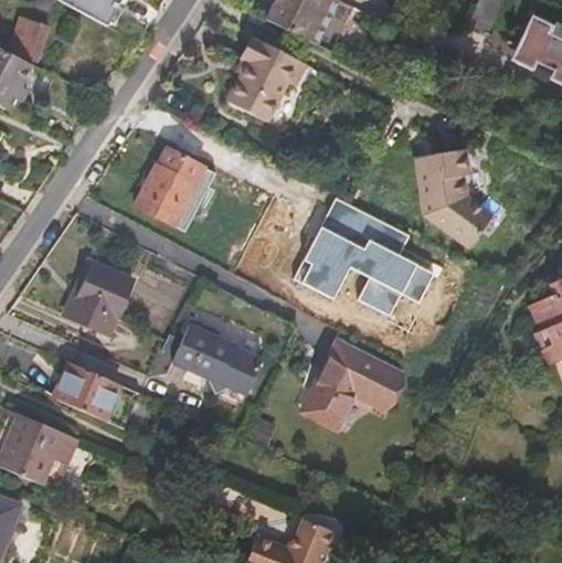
[(61,0),(106,23),(117,1),(123,3),(124,0),(61,0)]
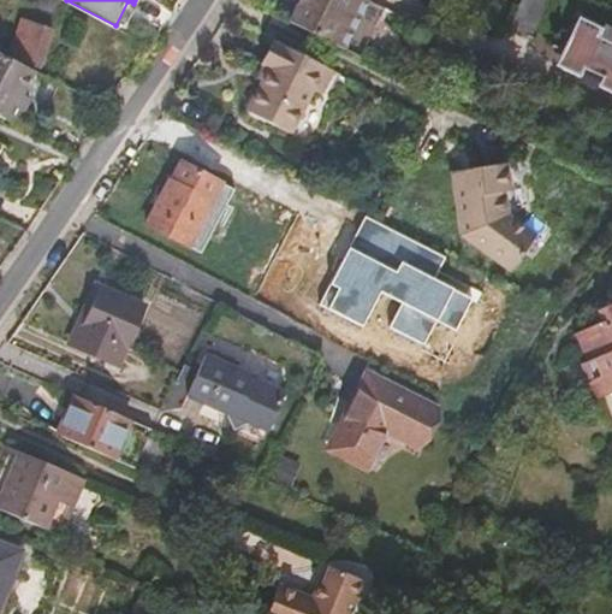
[(301,0),(291,22),(345,49),(369,1),(367,0),(301,0)]
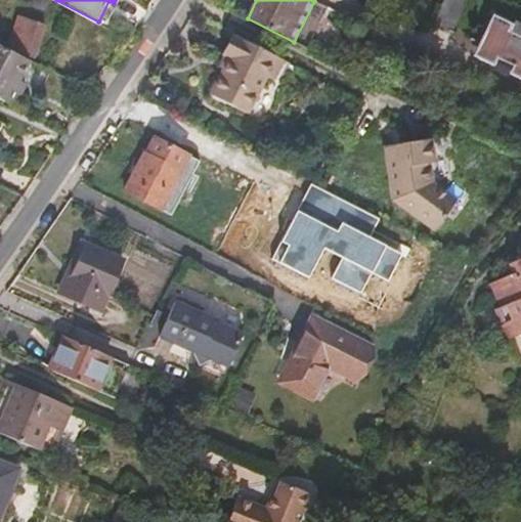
[(443,0),(442,3),(461,12),(466,0),(443,0)]
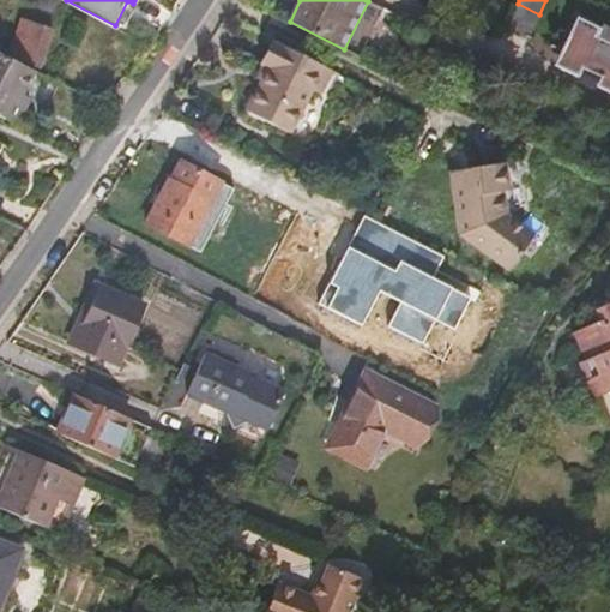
[(539,15),(518,4),(505,30),(527,39),(539,15)]
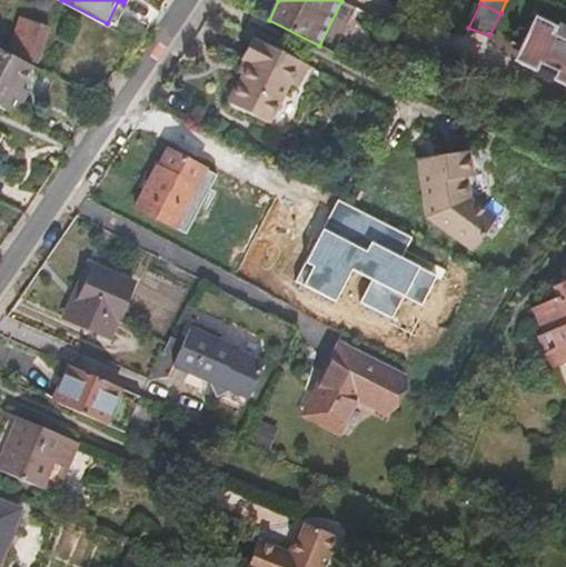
[(519,62),(565,85),(565,30),(536,16),(520,48),(525,49),(519,62)]
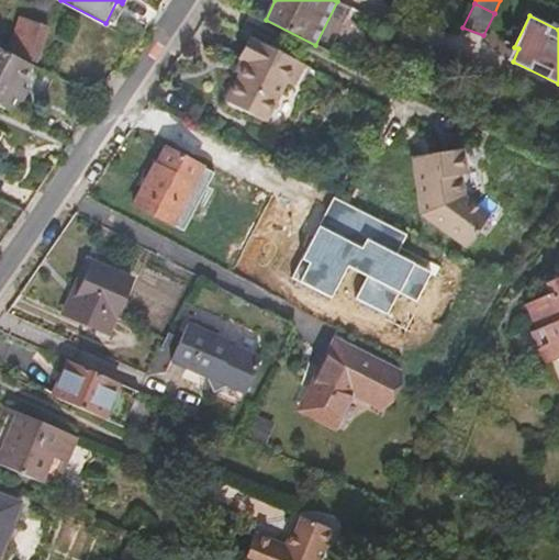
[(46,29),(19,18),(8,49),(34,62),(46,29)]
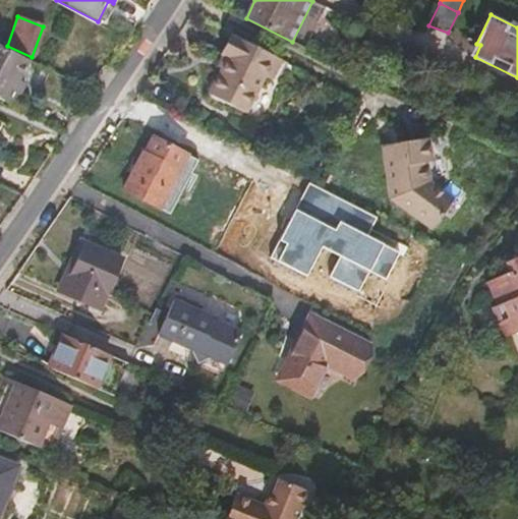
[(232,34),(222,52),(228,56),(222,67),(210,92),(243,111),(265,73),(270,76),(280,57),(232,34)]
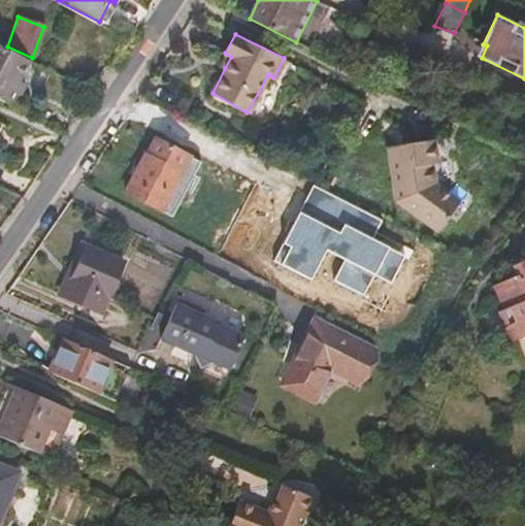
[(478,55),(482,58),(487,45),(483,44),(478,55)]
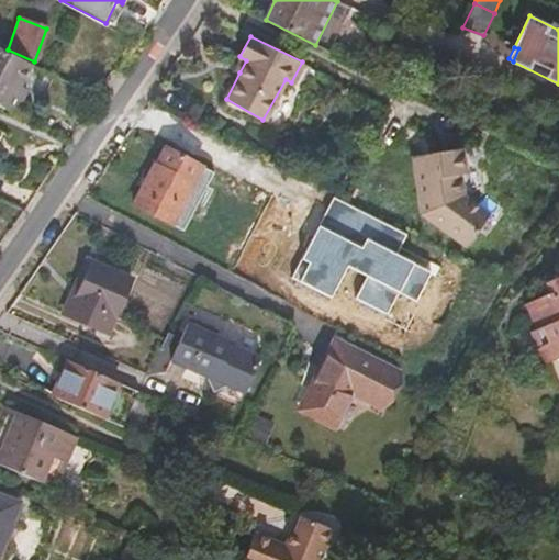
[(31,64),(0,48),(0,107),(14,114),(26,89),(21,86),(31,64)]
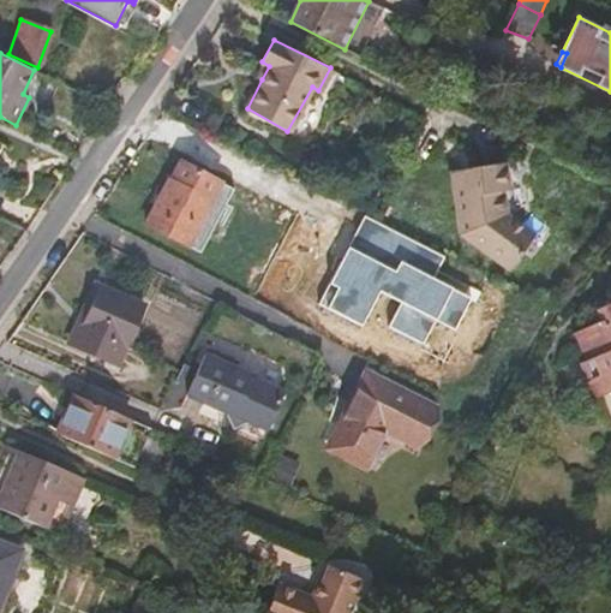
[(269,66),(262,61),(255,76),(262,79),(269,66)]
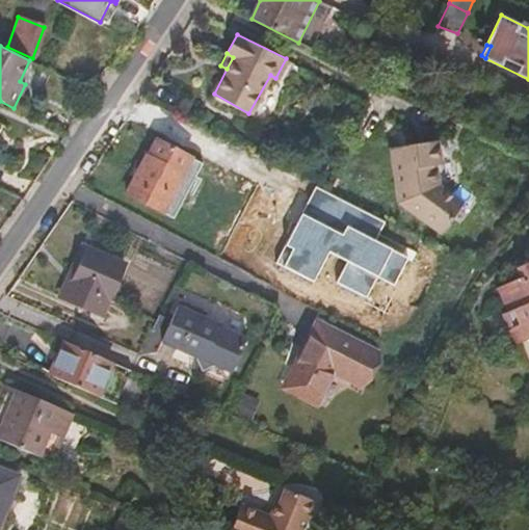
[(148,154),(194,179),(203,164),(156,138),(148,154)]
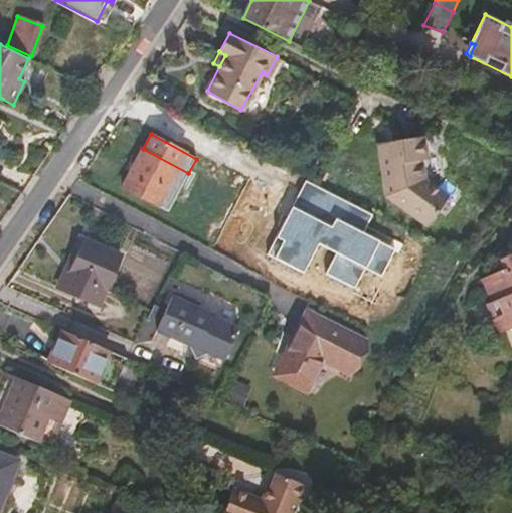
[(420,138),(398,140),(399,146),(378,148),(383,197),(425,224),(445,197),(422,180),(418,160),(423,160),(420,138)]
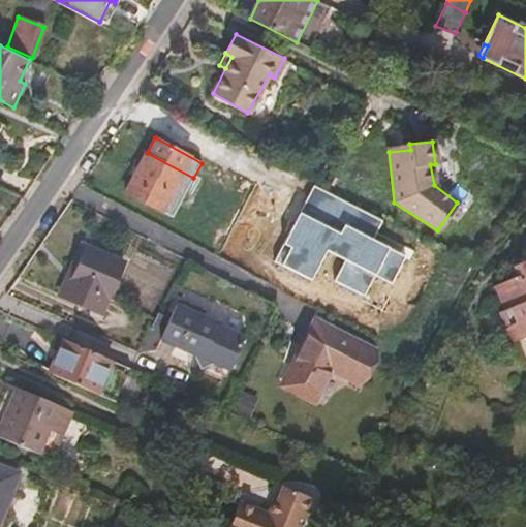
[(410,150),(409,144),(388,147),(389,152),(410,150)]
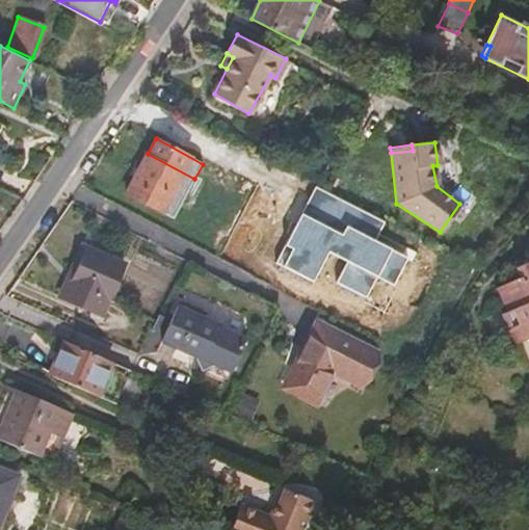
[(148,154),(146,153),(124,194),(163,214),(177,189),(185,194),(194,179),(148,154)]
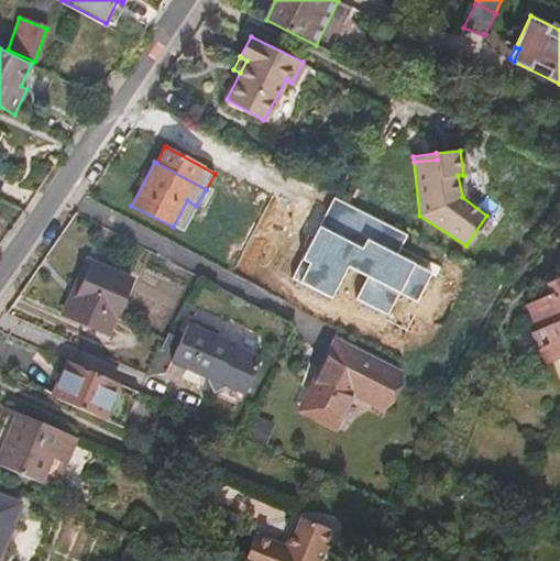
[(265,272),(288,285),(297,270),(274,255),(265,272)]
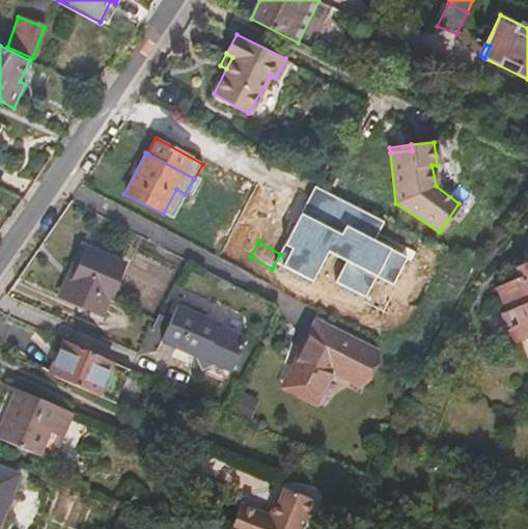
[(59,297),(101,313),(122,262),(81,245),(59,297)]
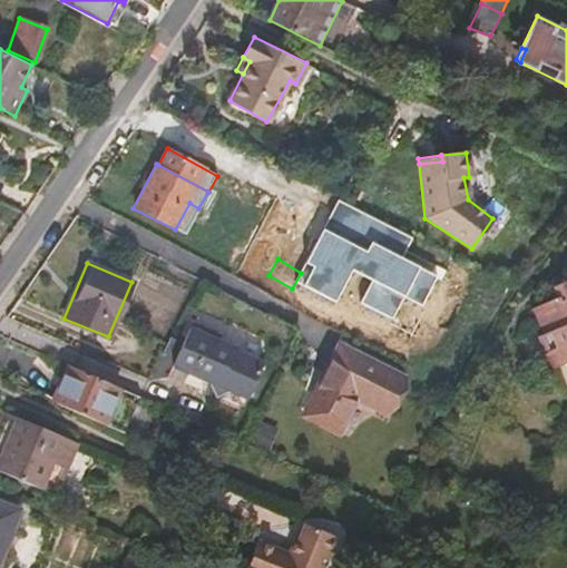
[(566,280),(553,286),(557,297),(537,306),(547,332),(540,335),(554,368),(566,361),(566,280)]
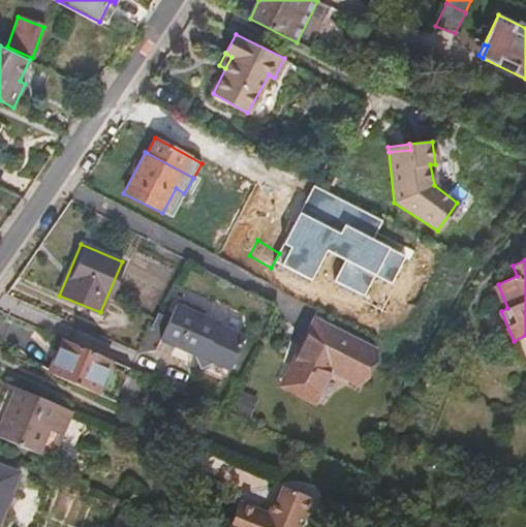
[(230,369),(245,335),(176,305),(161,338),(196,353),(200,368),(217,362),(230,369)]
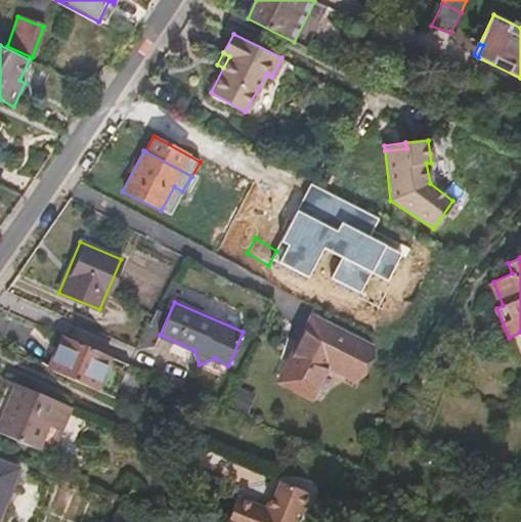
[(278,381),(311,398),(328,366),(354,380),(370,347),(312,316),(278,381)]
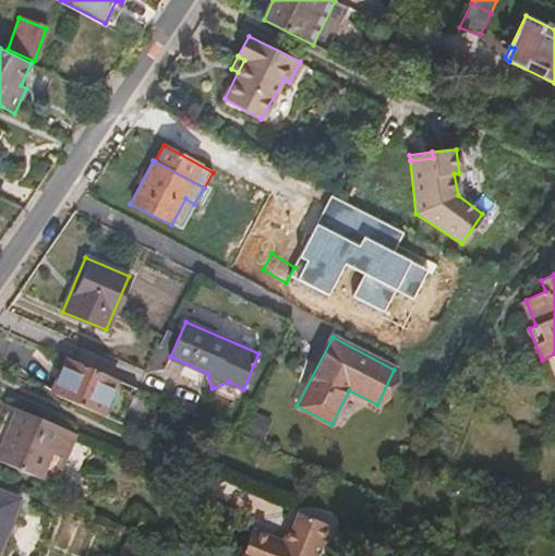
[(50,391),(103,414),(118,381),(65,358),(50,391)]
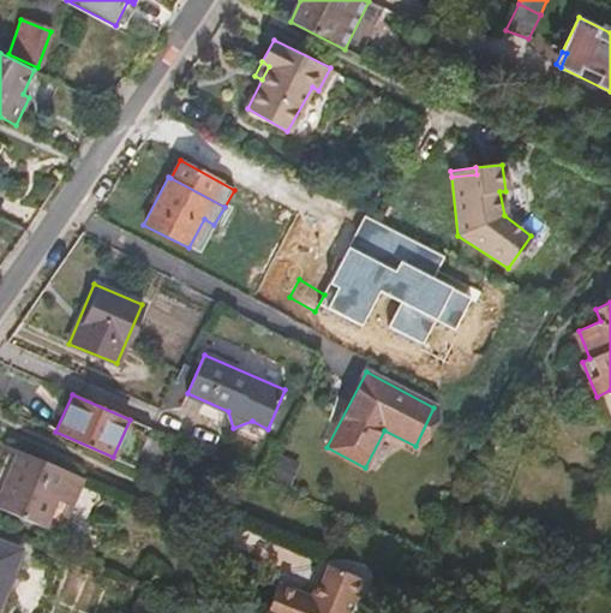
[(73,506),(84,480),(3,445),(0,451),(0,506),(55,530),(66,504),(73,506)]
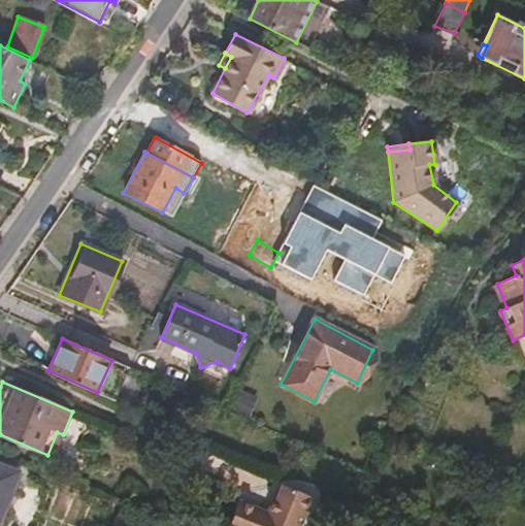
[(228,406),(245,415),(251,400),(234,393),(228,406)]
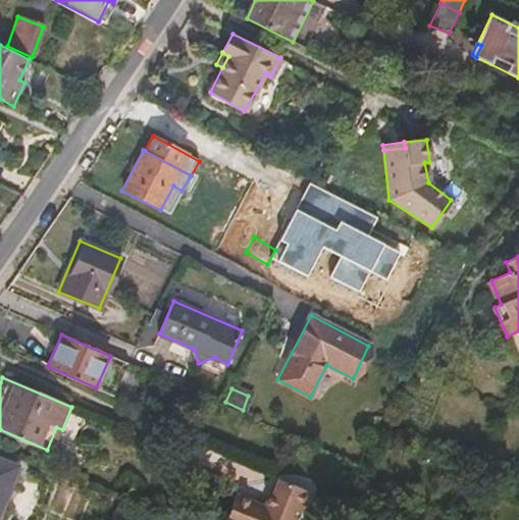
[(0,509),(17,467),(0,460),(0,509)]
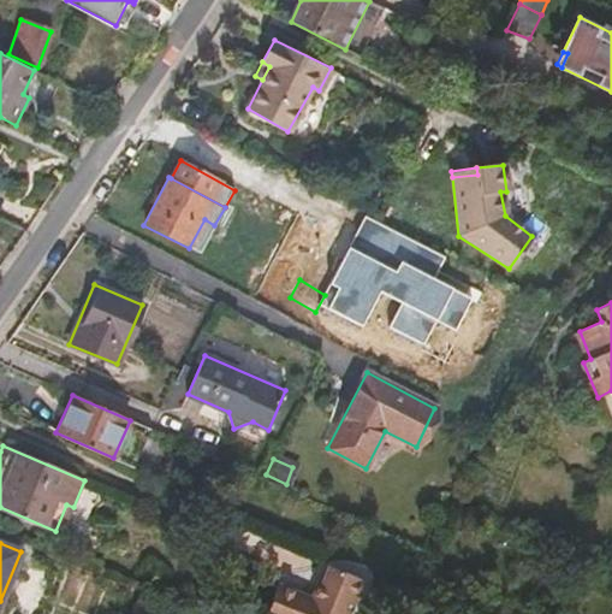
[(330,565),(324,580),(356,595),(363,577),(330,565)]
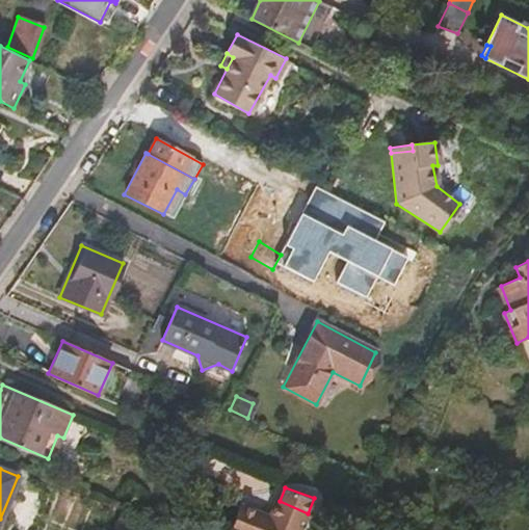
[(308,513),(280,501),(280,502),(276,501),(270,517),(241,504),(230,529),(297,529),(299,527),(302,528),(308,513)]
